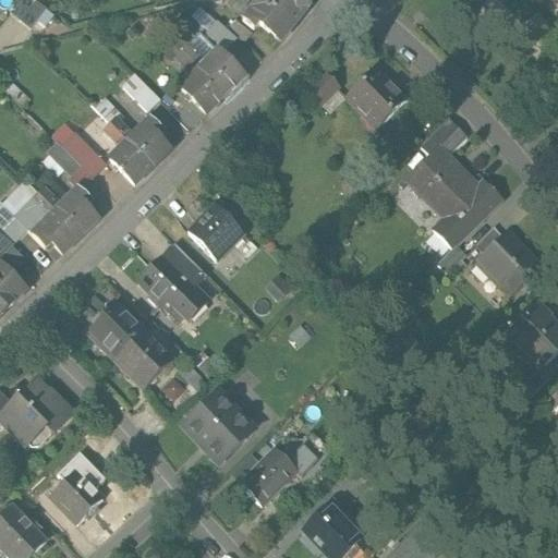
[(46,9),(34,0),(19,0),(9,13),(29,29),(46,9)]
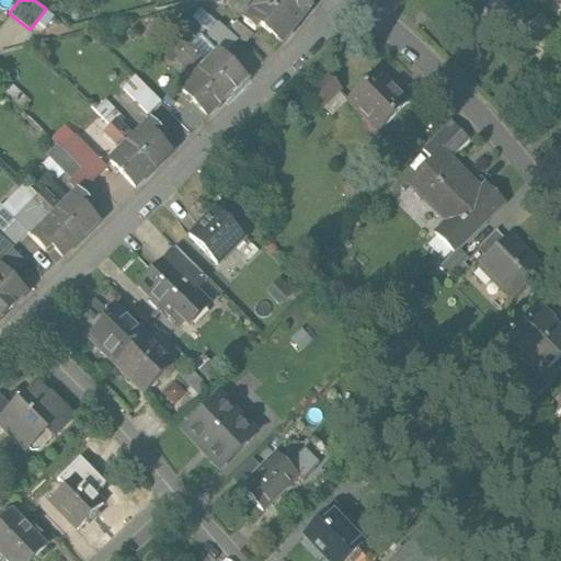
[(258,0),(243,18),(255,27),(260,22),(283,41),(286,36),(310,7),(309,0),(258,0)]
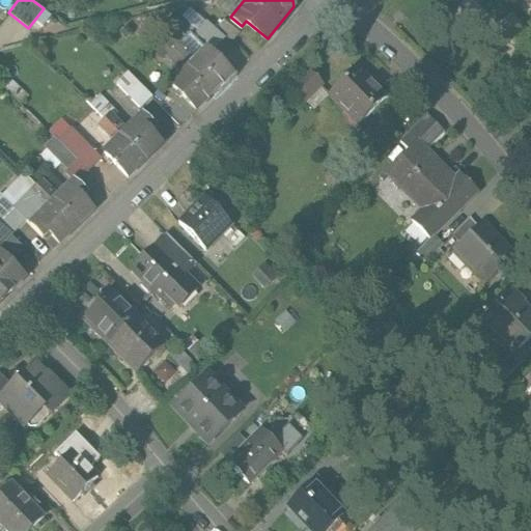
[(240,31),(225,18),(218,26),(232,38),(240,31)]
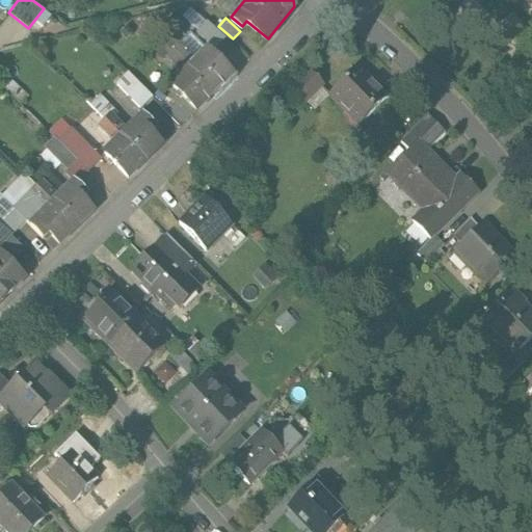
[(224,36),(209,23),(202,30),(217,45),(224,36)]
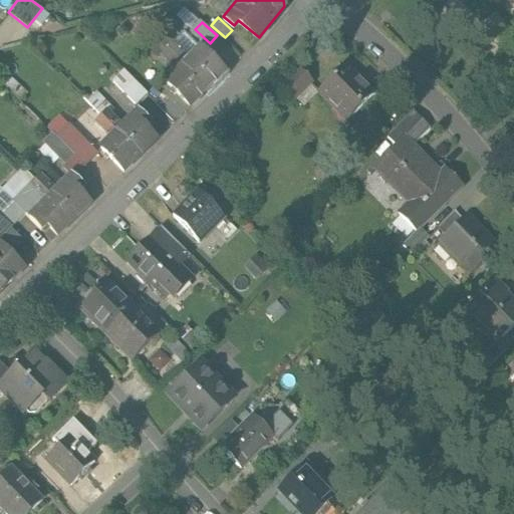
[(173,40),(161,52),(170,62),(182,50),(173,40)]
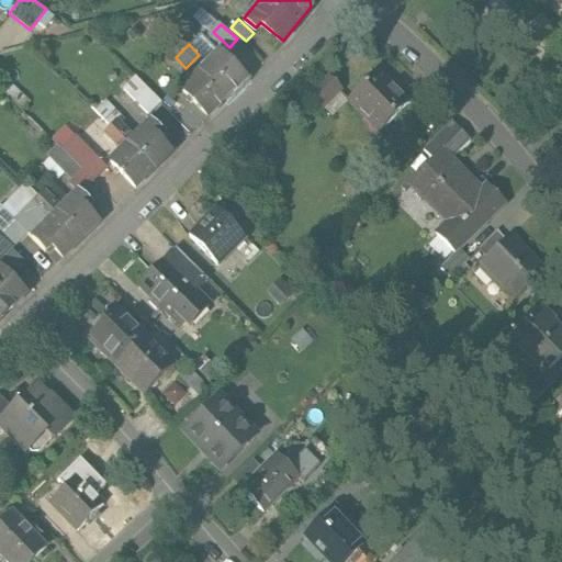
[(206,63),(200,69),(226,96),(246,77),(218,51),(206,63)]
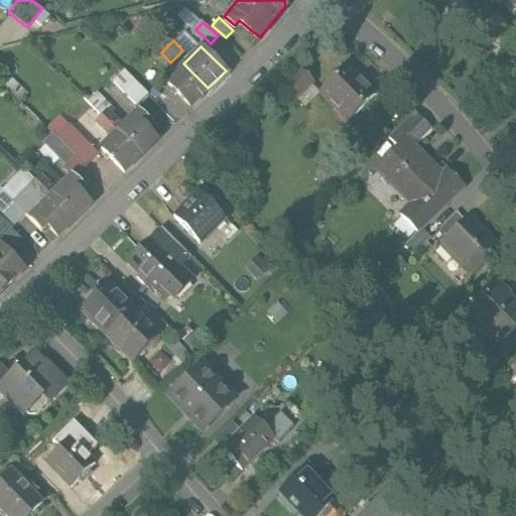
[(182,50),(170,62),(177,70),(183,63),(189,57),(182,50)]
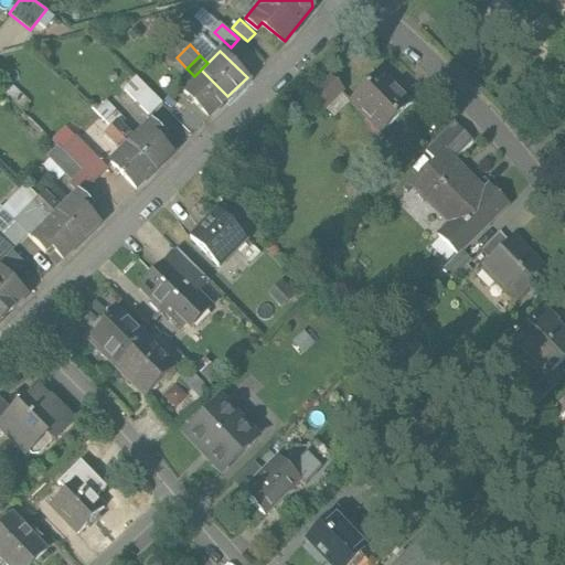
[(194,76),(182,88),(209,115),(227,96),(201,70),(194,76)]
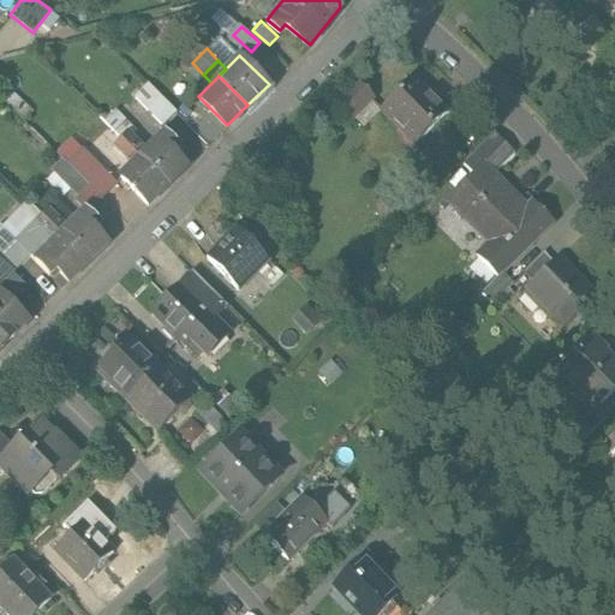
[(412,77),(381,109),(398,127),(402,123),(418,138),(446,112),(412,77)]
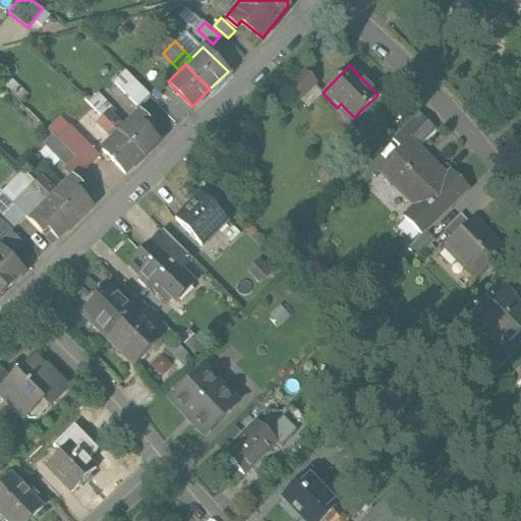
[(150,94),(125,69),(113,80),(137,105),(150,94)]
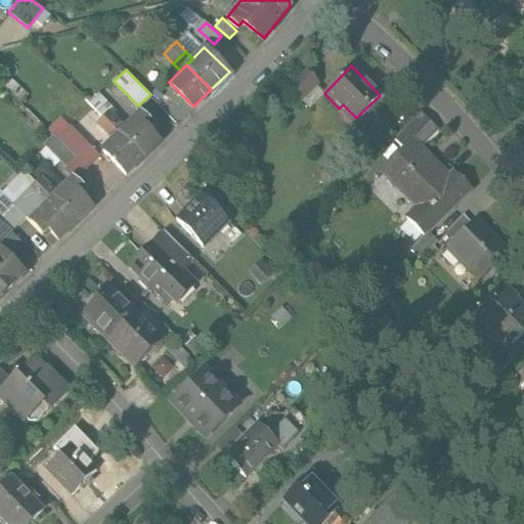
[(306,71),(288,88),(300,99),(317,82),(306,71)]
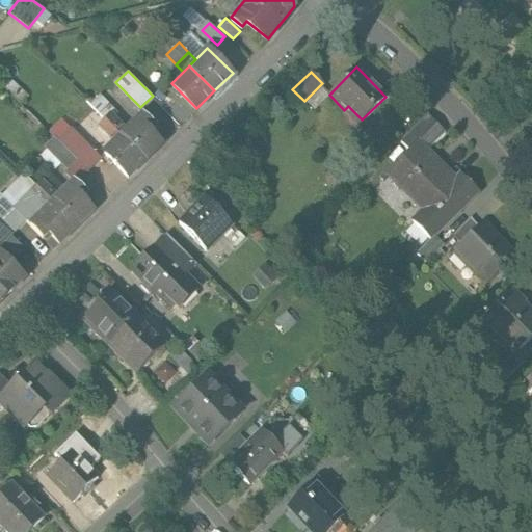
[(126,130),(109,112),(103,118),(121,135),(126,130)]
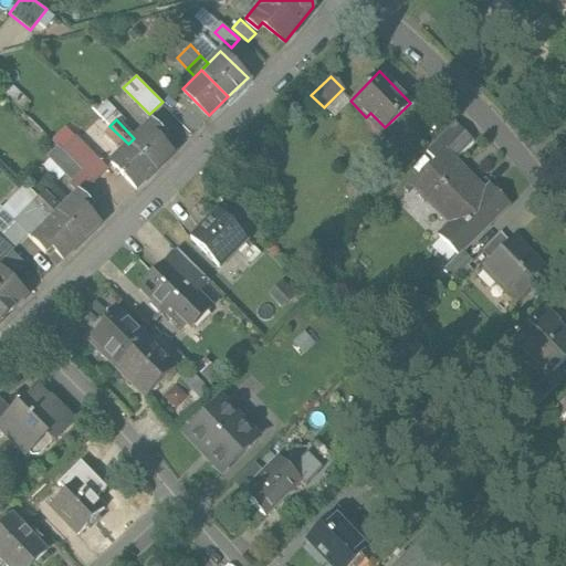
[(134,138),(128,144),(154,169),(171,153),(159,140),(166,134),(153,121),(134,138)]
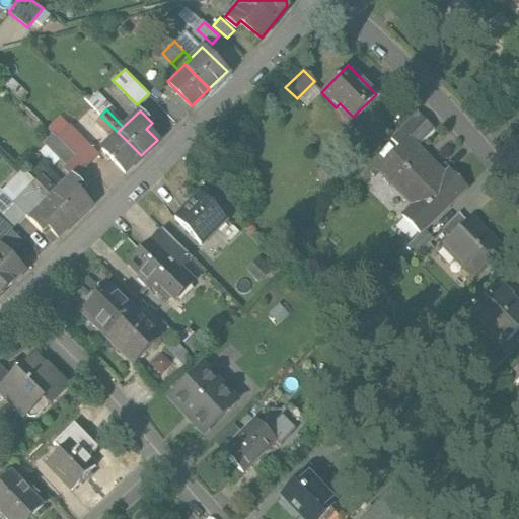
[(417,112),(389,138),(397,146),(408,136),(417,145),(434,128),(417,112)]
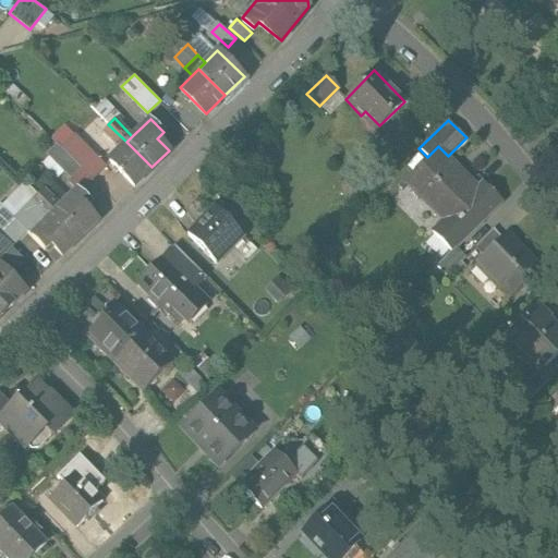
[(126,142),(108,124),(102,130),(121,148),(126,142)]
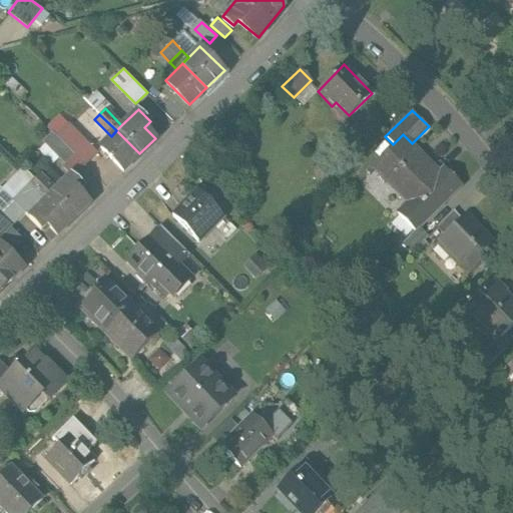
[(95,151),(70,125),(58,138),(74,155),(83,163),(95,151)]
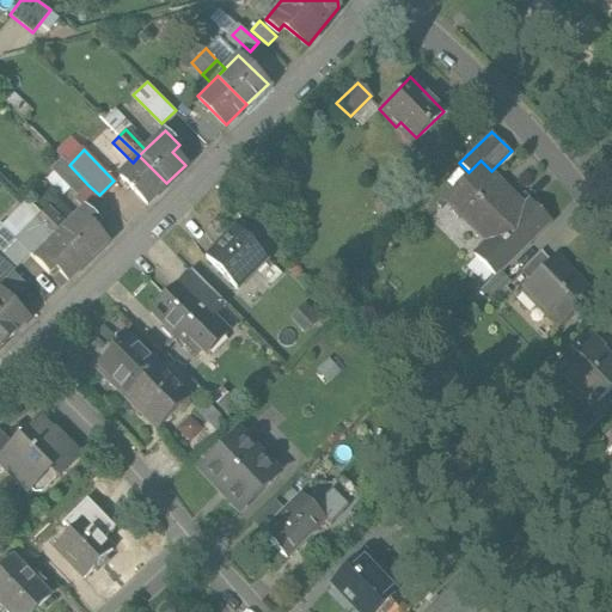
[(133,163),(120,176),(147,202),(166,183),(139,155),(133,163)]
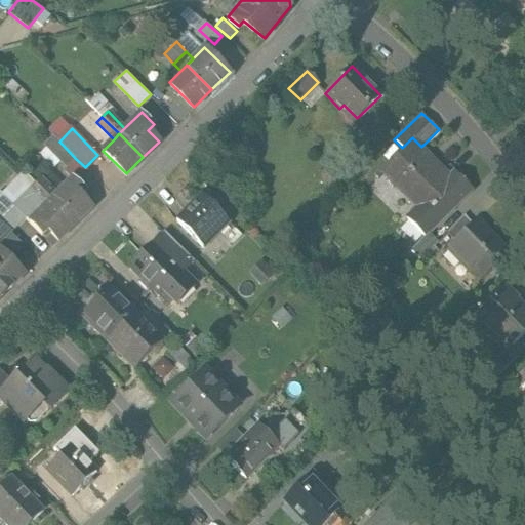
[(447,176),(430,159),(432,157),(421,147),(412,137),(402,148),(382,168),(420,207),(407,219),(423,236),(429,233),(472,190),(453,170),(447,176)]
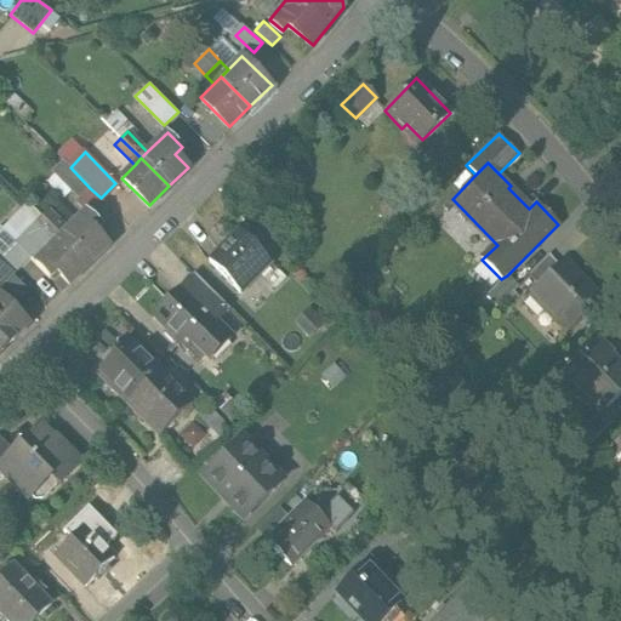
[(90,188),(70,167),(58,178),(79,199),(90,188)]
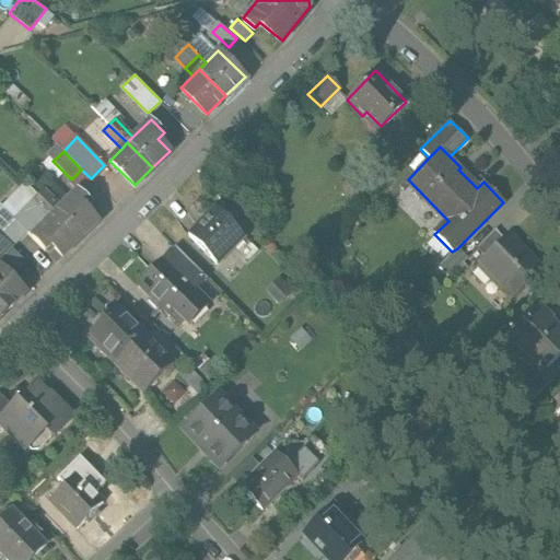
[(60,208),(55,213),(79,238),(97,221),(86,209),(92,203),(79,189),(60,208)]
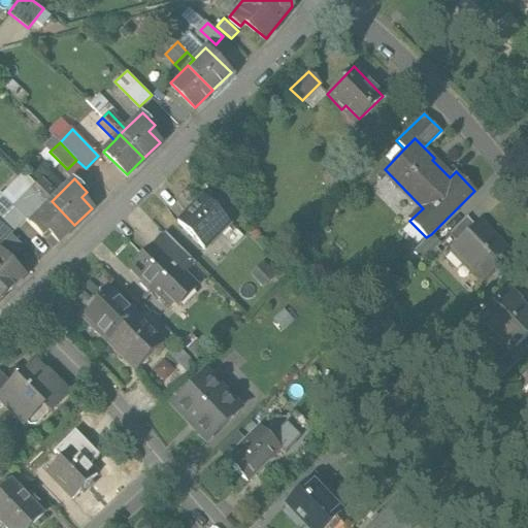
[(40,187),(36,183),(29,190),(39,199),(50,188),(44,183),(40,187)]
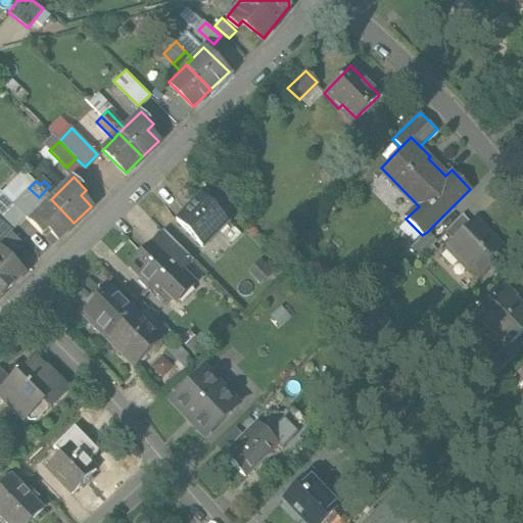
[(49,186),(39,197),(46,204),(51,199),(56,194),(49,186)]
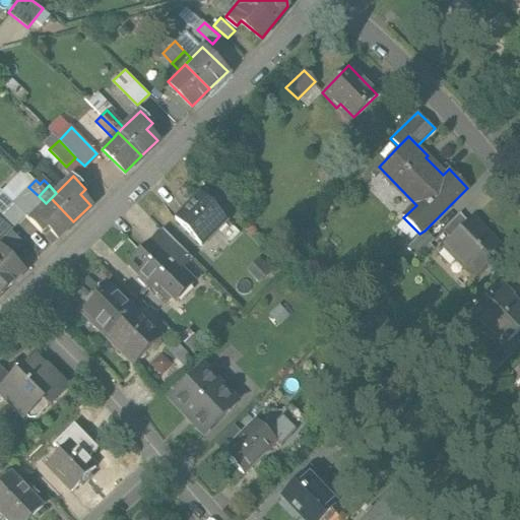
[(39,196),(28,187),(13,202),(25,214),(24,214),(42,232),(48,226),(58,237),(73,221),(51,198),(46,203),(39,196)]
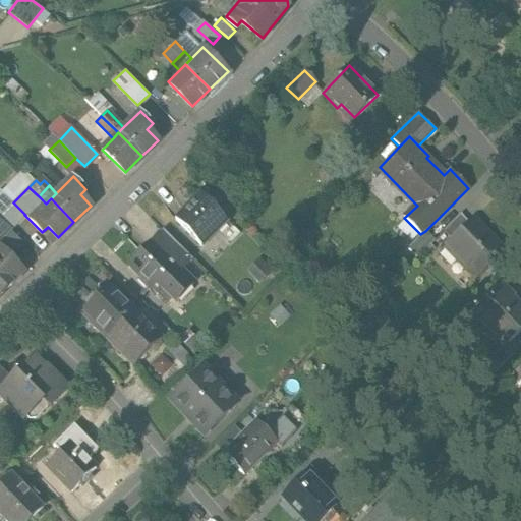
[(13,203),(0,189),(0,218),(11,229),(24,215),(25,215),(13,203)]
